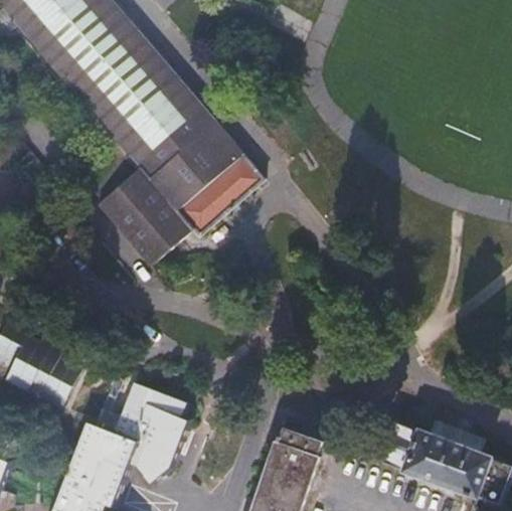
[(198,227),(262,173),(106,0),(0,0),(0,1),(143,163),(107,196),(149,243),(186,213),(198,227)]
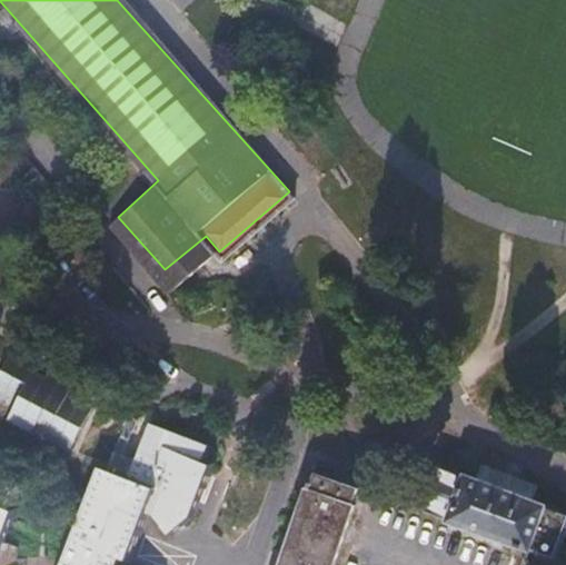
[(0,435),(49,452),(67,398),(29,385),(33,373),(21,369),(17,380),(2,375),(6,364),(0,360),(0,435)]
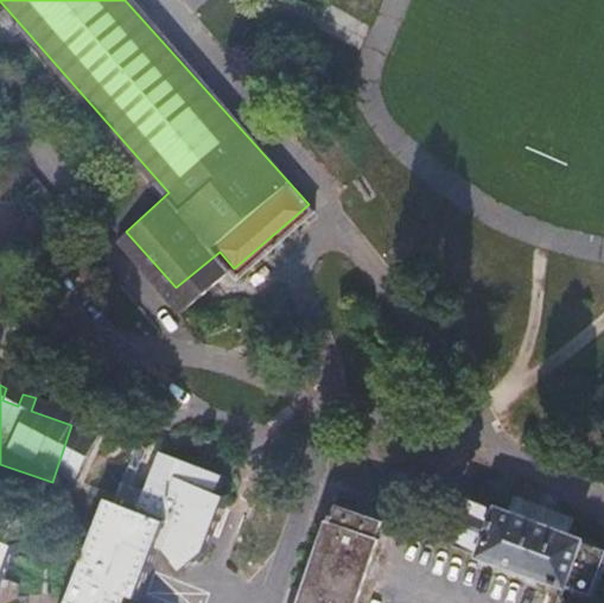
[(137,516),(100,505),(63,602),(133,602),(144,573),(163,578),(197,556),(213,505),(202,501),(208,482),(156,463),(137,516)]
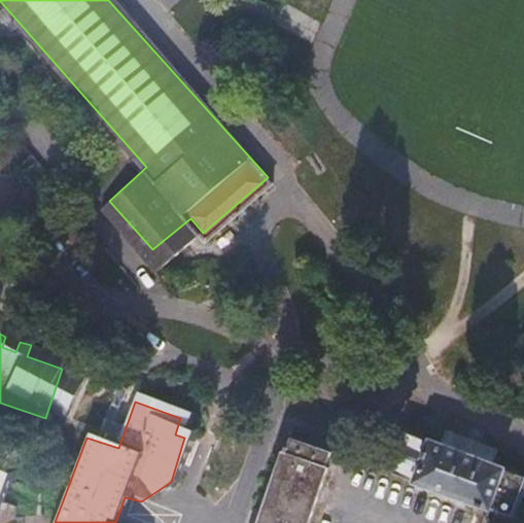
[(385,469),(508,515),(523,475),(487,462),(491,452),(440,432),(435,444),(399,429),(393,446),(383,442),(379,454),(389,457),(385,469)]
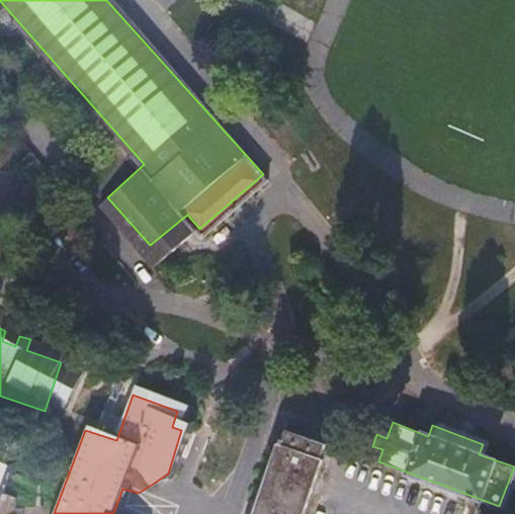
[(248,513),(294,513),(322,442),(281,427),(248,513)]
